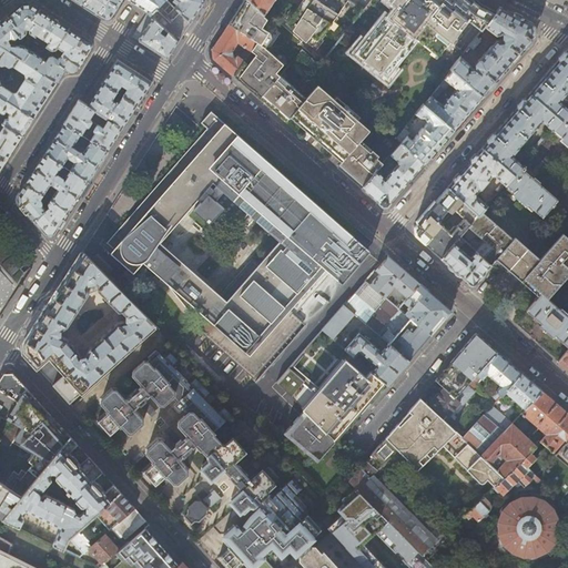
[(87,0),(83,6),(93,11),(103,18),(112,17),(117,9),(122,0),(87,0)]
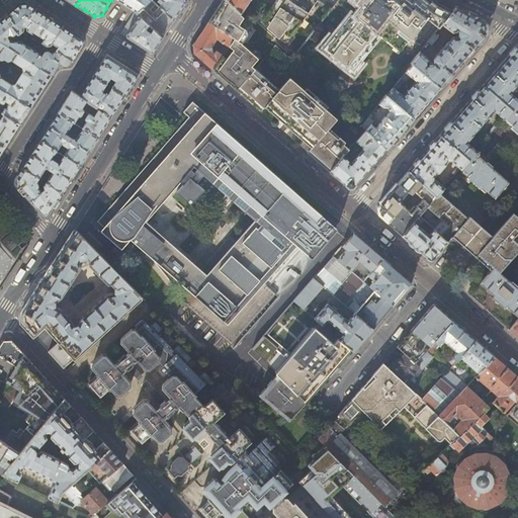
[(116,0),(135,11),(138,13),(150,0),(116,0)]
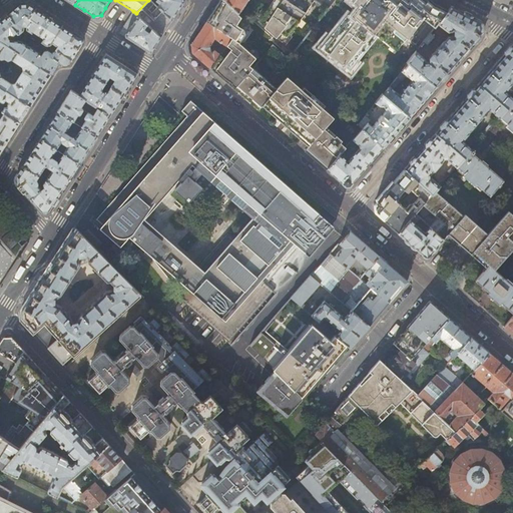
[(166,28),(171,20),(151,0),(148,0),(136,13),(145,22),(151,28),(160,37),(166,28)]
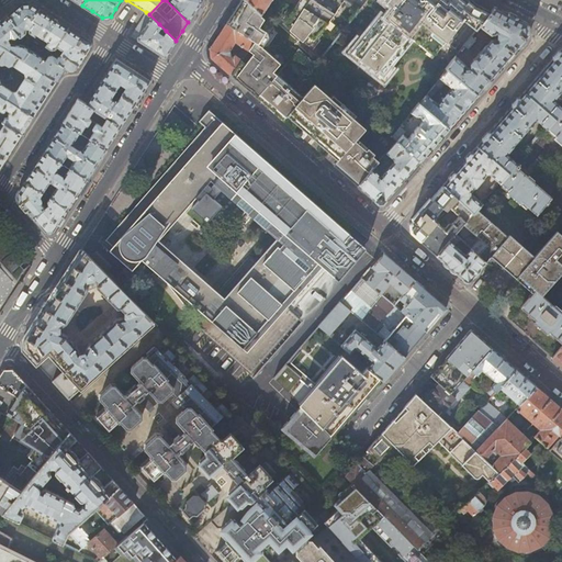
[(166,0),(188,22),(198,8),(201,2),(200,0),(166,0)]
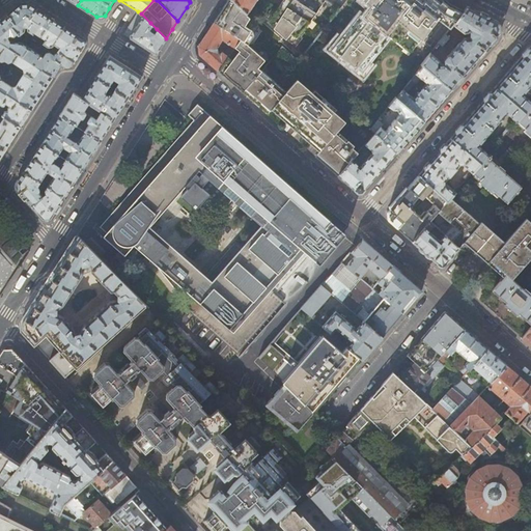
[(247,44),(259,26),(247,15),(230,0),(227,0),(221,10),(214,22),(240,39),(234,47),(235,49),(218,71),(225,77),(236,86),(242,91),(261,71),(257,66),(263,59),(247,44)]
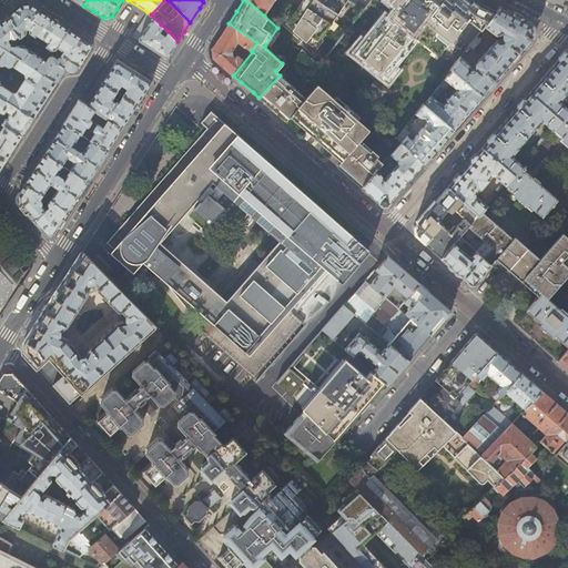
[(246,0),(264,16),(273,0),(246,0)]
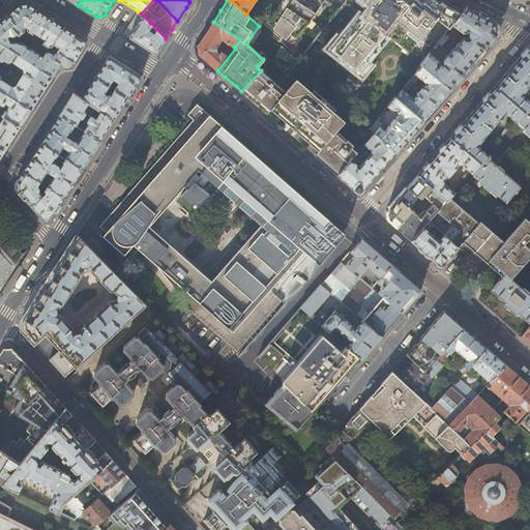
[(316,12),(323,0),(280,0),(267,21),(291,43),(316,12)]
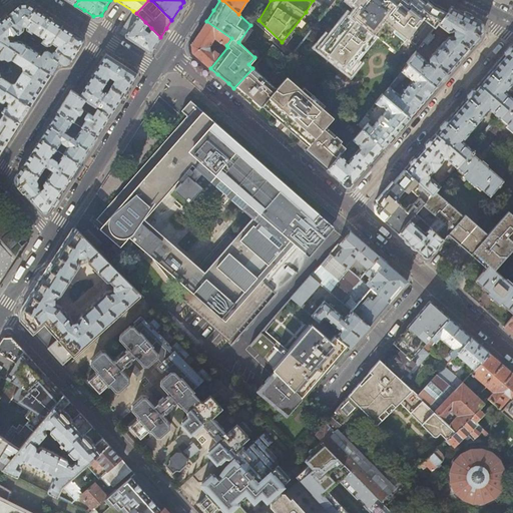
[(437,23),(447,12),(434,6),(427,0),(425,3),(421,0),(333,0),(332,2),(347,13),(320,46),(348,69),(376,35),(397,52),(422,19),(433,28),(437,23)]
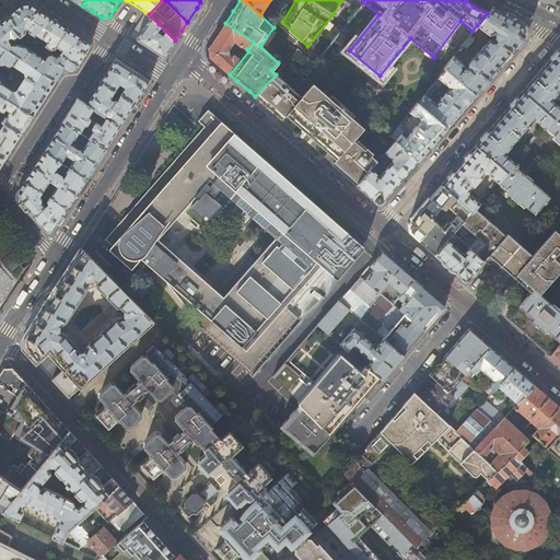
[(33,20),(39,10),(33,6),(30,3),(22,4),(14,10),(8,16),(15,25),(12,28),(19,35),(20,36),(21,37),(25,33),(27,28),(30,28),(30,32),(35,36),(37,34),(42,26),(33,20)]
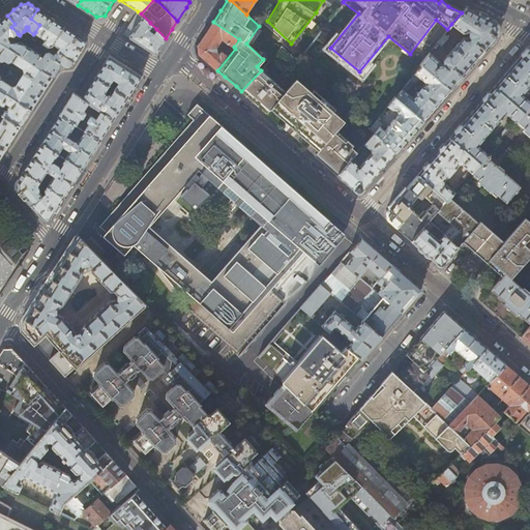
[(468,36),(464,37),(443,59),(444,62),(442,64),(439,64),(439,60),(430,53),(420,65),(450,89),(463,75),(487,48),(498,34),(496,22),(482,15),(466,6),(462,12),(451,24),(462,32),(466,32),(468,31),(469,31),(469,35),(468,36)]
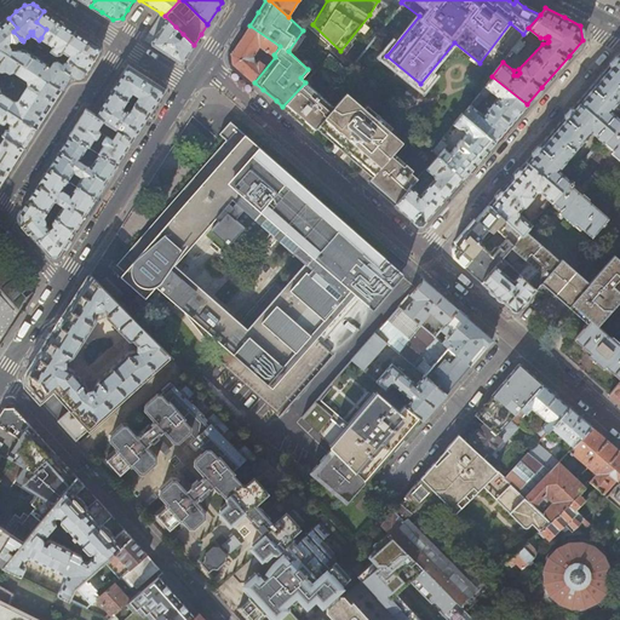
[(63,51),(75,32),(58,21),(44,11),(36,22),(46,29),(41,38),(53,46),(49,53),(51,56),(61,52),(63,51)]
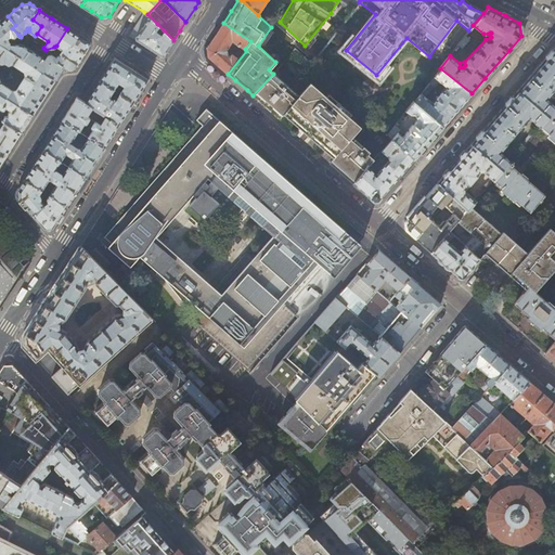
[(154,29),(157,24),(147,14),(144,12),(129,36),(163,57),(168,50),(173,40),(164,30),(162,35),(154,29)]
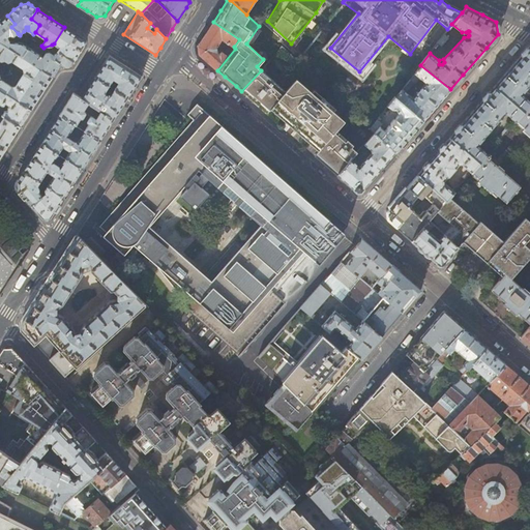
[(11,27),(15,24),(7,16),(0,21),(0,42),(18,54),(23,57),(29,47),(22,42),(9,41),(8,37),(9,36),(13,36),(18,33),(11,27)]
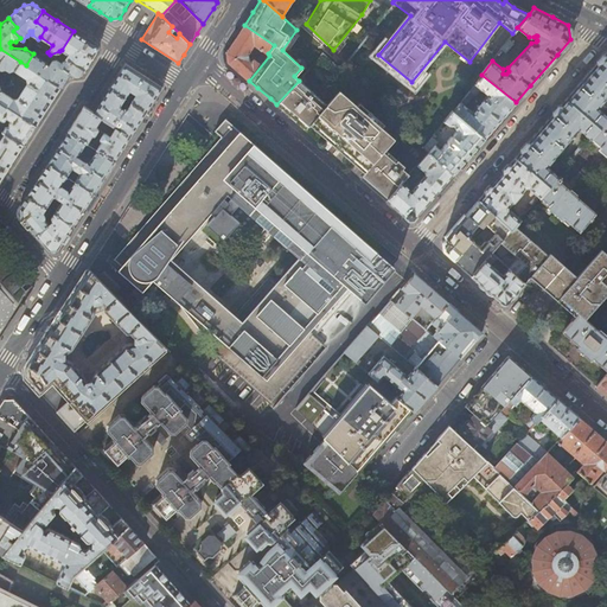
[(228,62),(235,69),(249,81),(269,56),(268,53),(274,45),(244,25),(241,32),(231,45),(227,53),(228,62)]
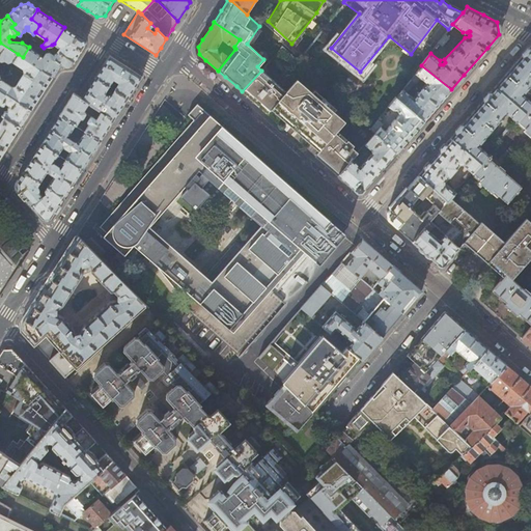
[(84,47),(83,38),(75,33),(64,27),(54,44),(57,47),(56,50),(58,51),(75,62),(80,53),(84,47)]
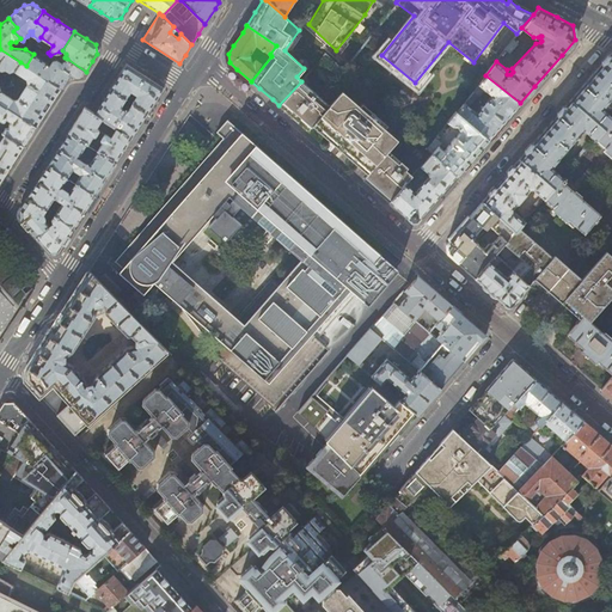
[(518,43),(513,41),(506,50),(509,53),(518,43)]
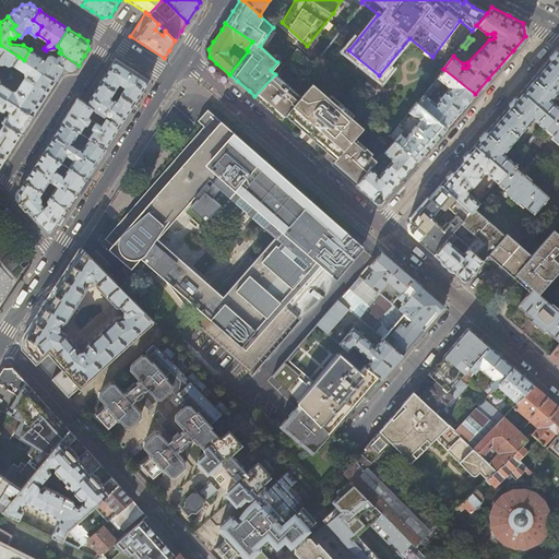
[(13,66),(19,57),(0,45),(0,63),(1,64),(4,63),(9,67),(13,66)]
